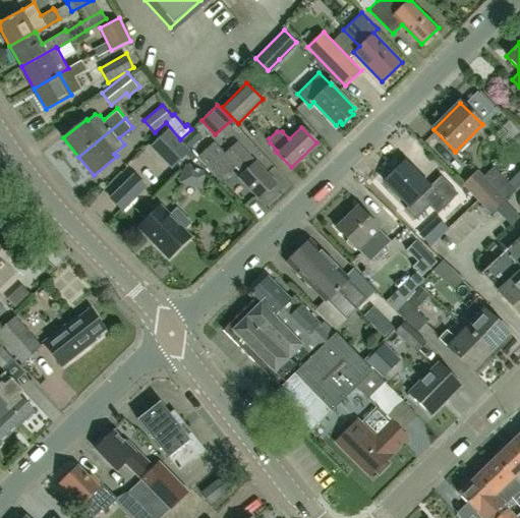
[(168,129),(156,142),(167,155),(178,166),(191,154),(180,141),(168,129)]
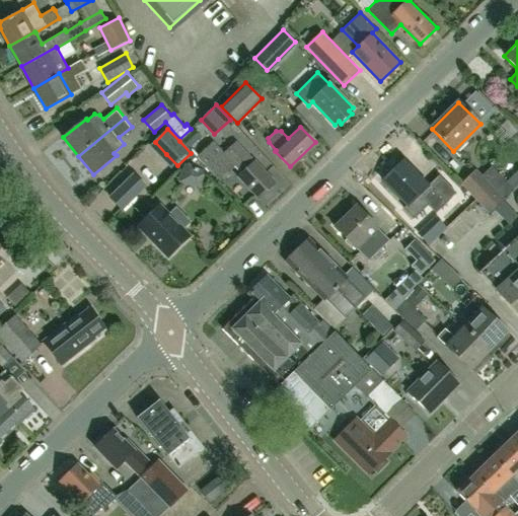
[(203,137),(194,129),(183,139),(193,148),(203,137)]
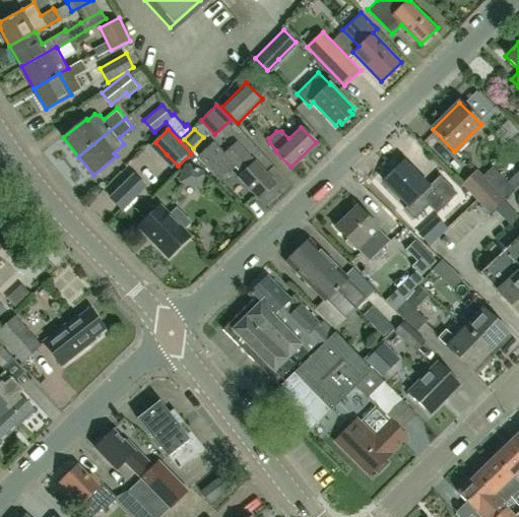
[(224,151),(214,140),(198,155),(220,180),(236,165),(244,174),(241,177),(260,197),(276,182),(257,162),(256,162),(237,141),(224,151)]
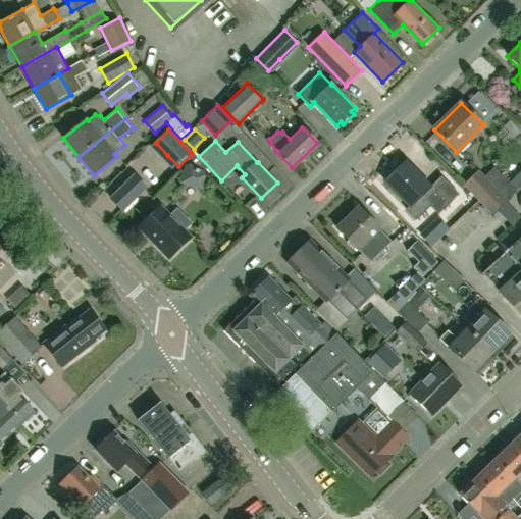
[(438,212),(458,192),(440,174),(430,186),(405,160),(384,180),(410,205),(407,208),(417,218),(430,205),(438,212)]
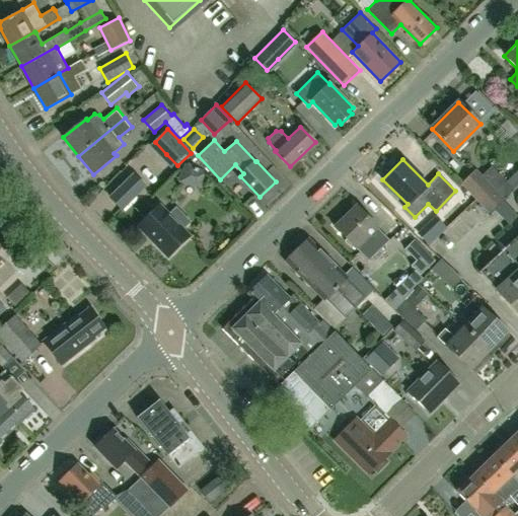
[(493,164),(483,173),(476,167),(460,182),(466,189),(476,199),(490,212),(515,187),(493,164)]
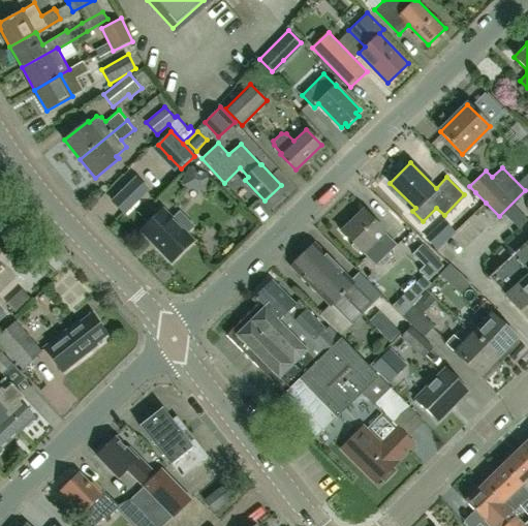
[(136,176),(112,199),(124,212),(149,188),(136,176)]
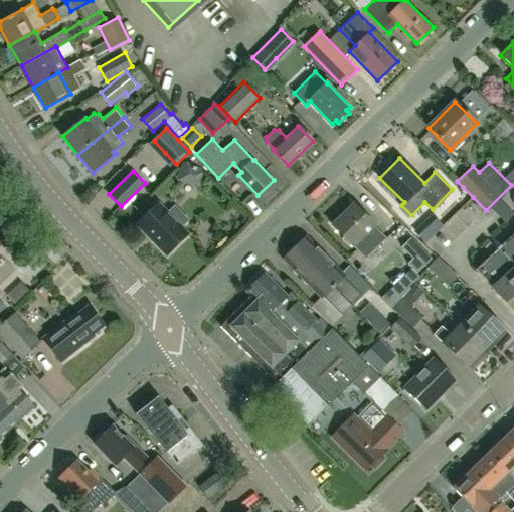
[(473,197),(463,187),(442,208),(452,218),(473,197)]
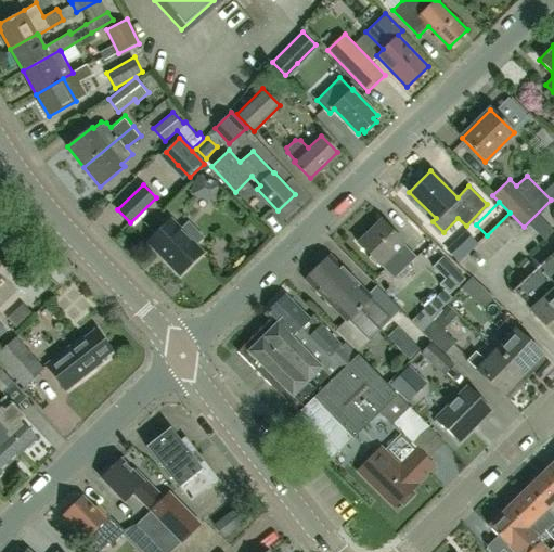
[(538,214),(528,223),(537,231),(545,222),(538,214)]
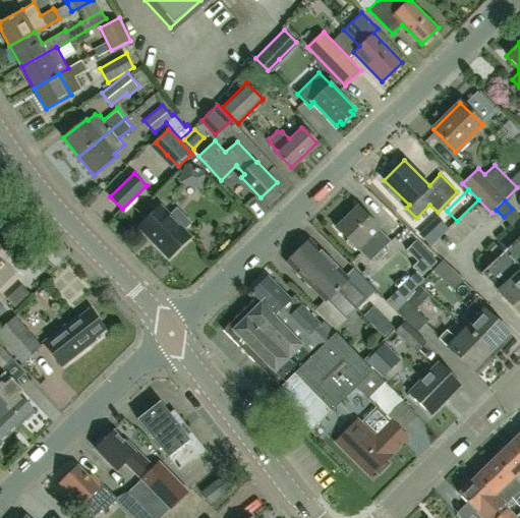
[(169,257),(190,236),(159,206),(138,226),(169,257)]
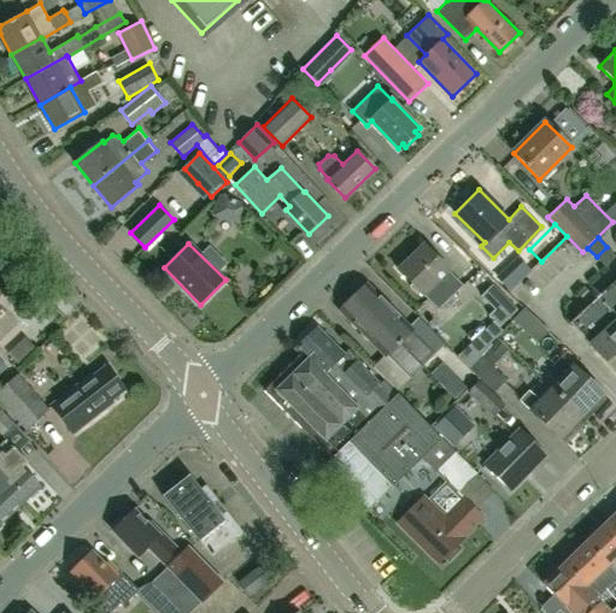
[(411,255),(399,269),(406,276),(412,282),(411,283),(411,284),(415,288),(418,293),(420,292),(421,290),(423,293),(424,294),(426,294),(432,301),(439,308),(451,295),(464,283),(457,276),(450,270),(450,269),(438,257),(424,243),(411,255)]
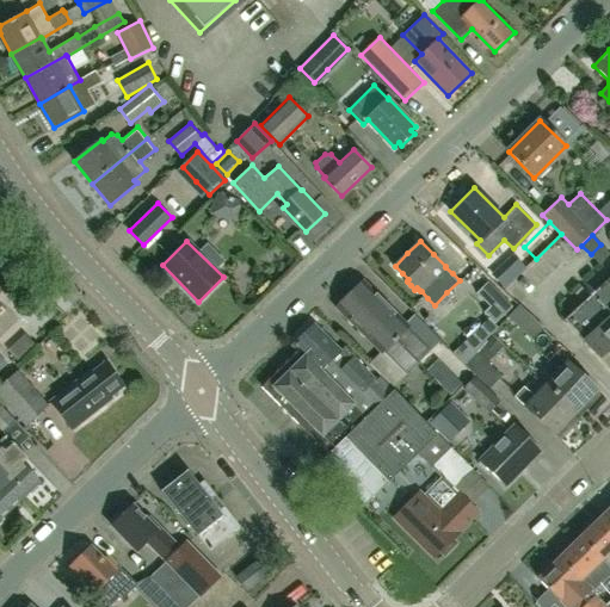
[(601,245),(591,254),(599,264),(609,254),(609,252),(601,245)]
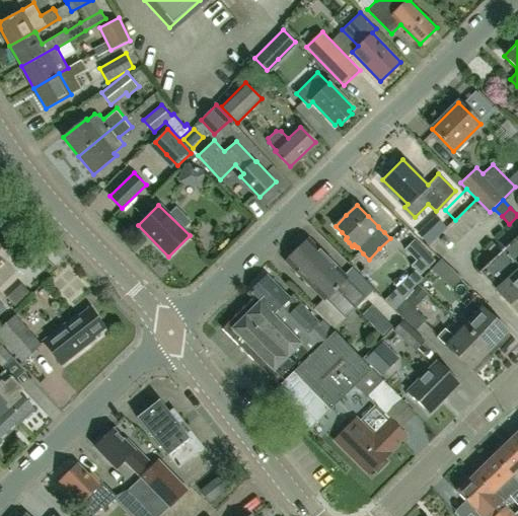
[(0,260),(2,259),(0,255),(0,247),(4,243),(0,238),(0,231),(9,223),(0,213),(0,260)]
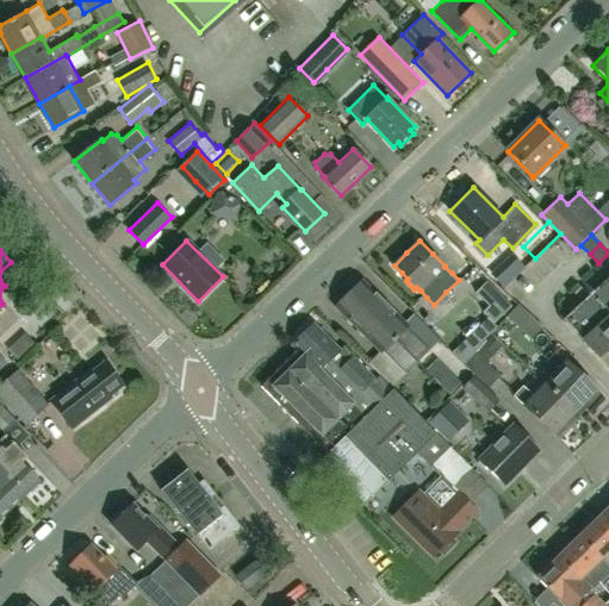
[(608,275),(590,294),(608,314),(608,275)]
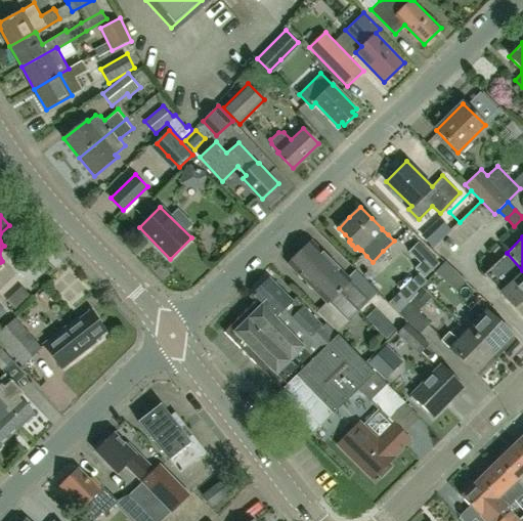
[(307,246),(302,251),(331,279),(359,309),(364,304),(368,300),(358,289),(348,279),(349,278),(350,277),(332,259),(312,240),(307,246)]
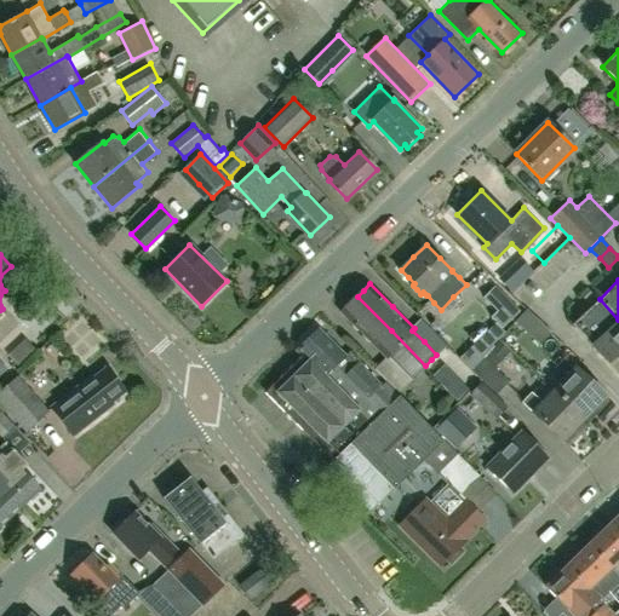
[(521,310),(496,283),(483,295),(498,310),(491,316),(503,327),(521,310)]
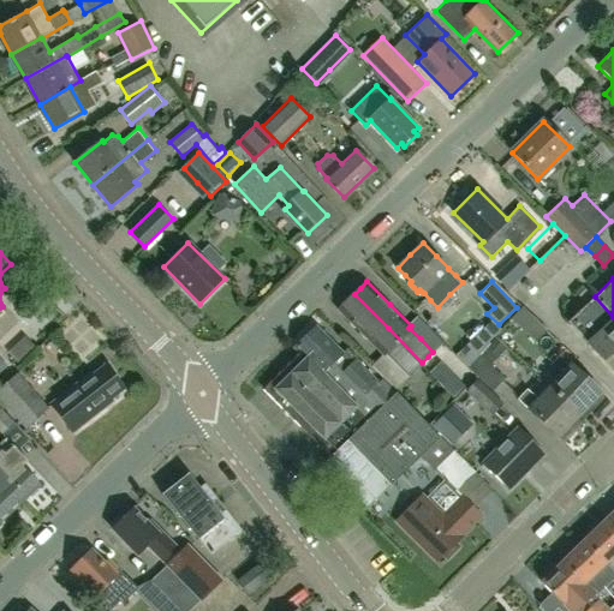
[(422,363),(355,294),(339,309),(351,321),(347,324),(355,333),(359,329),(383,354),(386,352),(410,375),(422,363)]
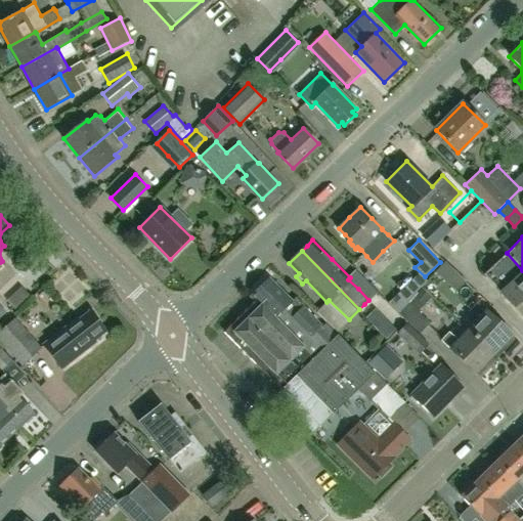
[(522,270),(507,253),(483,274),(522,316),(522,270)]
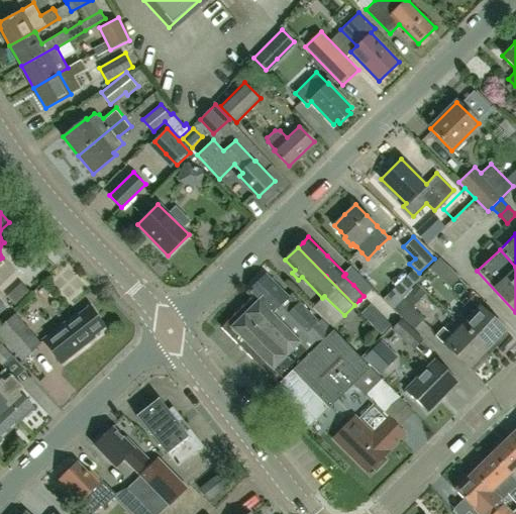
[(439,258),(429,267),(450,287),(460,277),(439,258)]
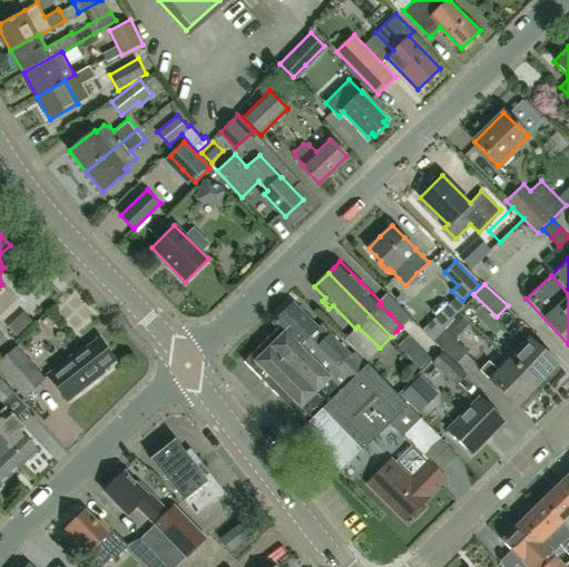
[(298,346),(319,326),(294,301),(273,322),(278,326),(244,360),(295,411),(330,378),(298,346)]
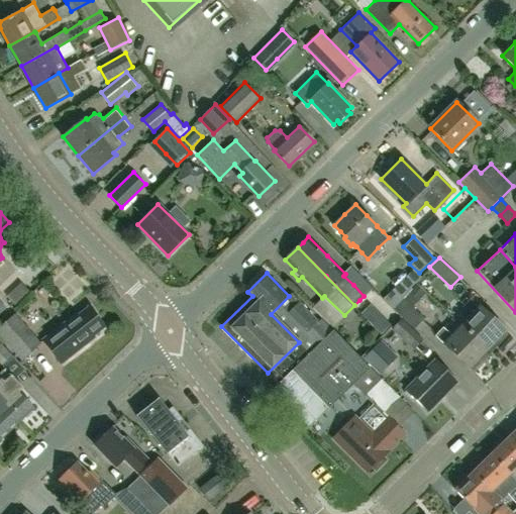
[(395,308),(403,298),(394,289),(385,298),(395,308)]
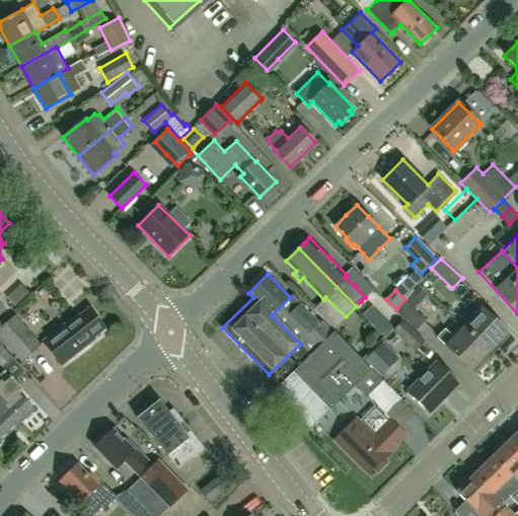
[(300,344),(269,374),(280,385),(281,384),(334,330),(322,320),(320,322),(302,303),(303,302),(294,292),(290,297),(272,315),(300,344)]
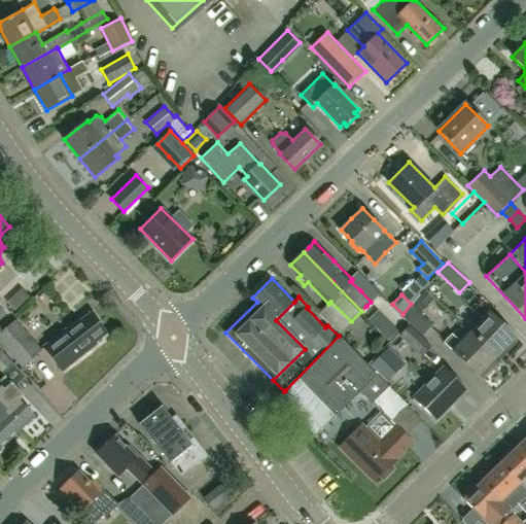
[(411,304),(402,314),(401,315),(423,334),(433,322),(422,312),(428,305),(418,297),(411,304)]
